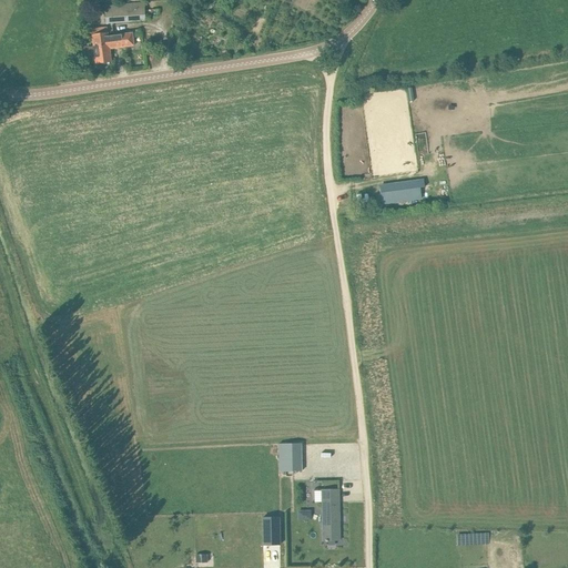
[(103,6),(105,24),(145,21),(144,2),(103,6)]
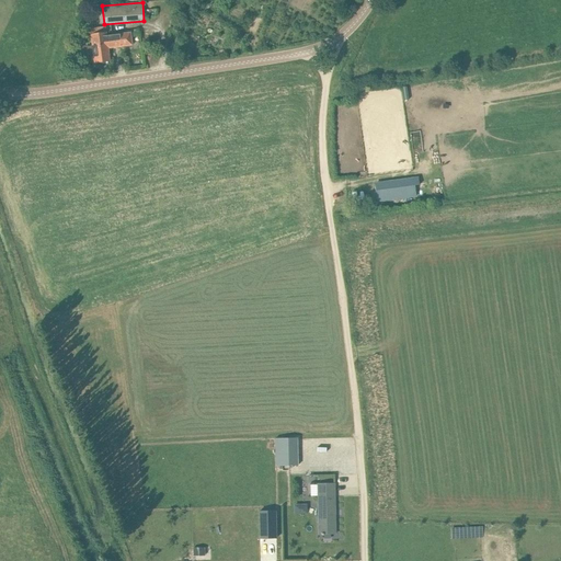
[(106,33),(105,27),(91,29),(91,35),(93,46),(87,47),(88,58),(94,57),(95,64),(110,61),(109,48),(106,35),(106,33)]
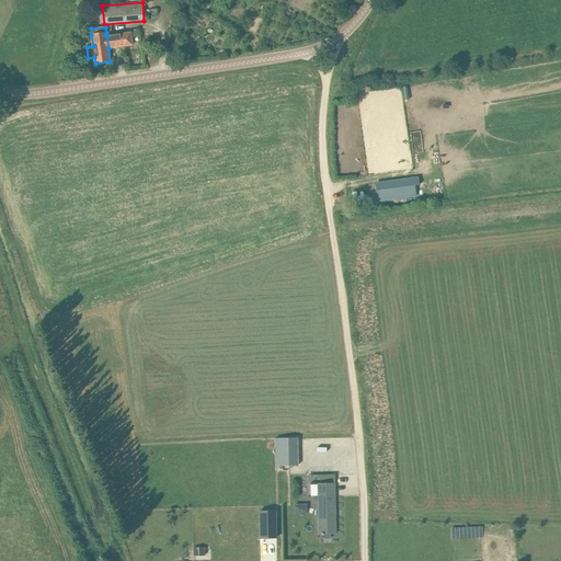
[(130,33),(106,35),(109,48),(132,46),(130,33)]
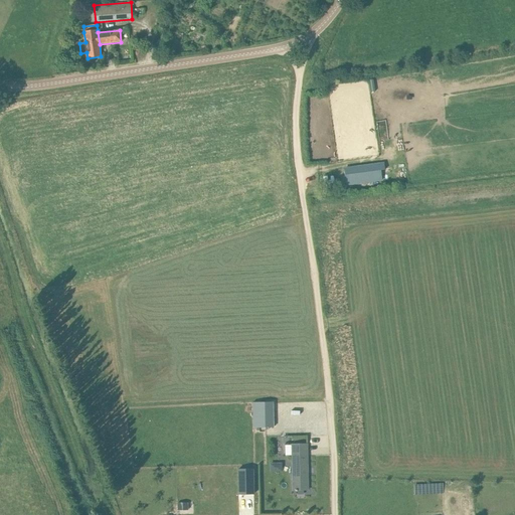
[(379,165),(344,170),(346,185),(381,180),(379,165)]
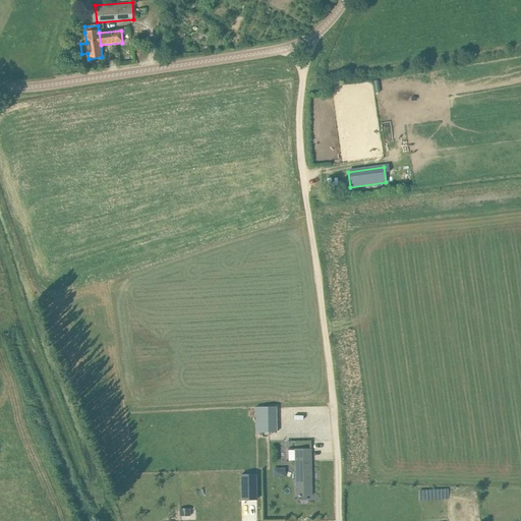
[(276,407),(255,408),(256,431),(277,431),(276,407)]
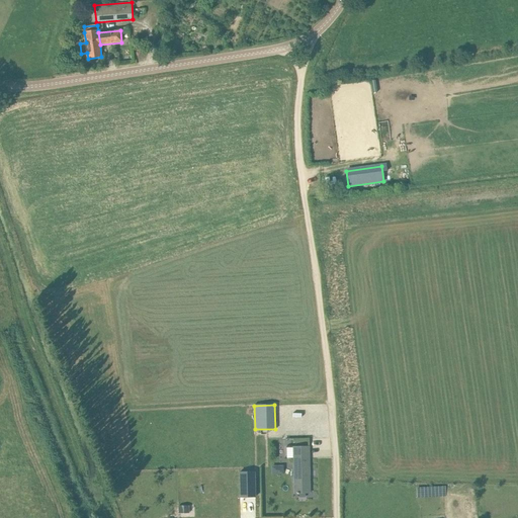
[(293,494),(311,493),(310,446),(305,446),(304,442),(297,442),(298,446),(292,446),(293,494)]
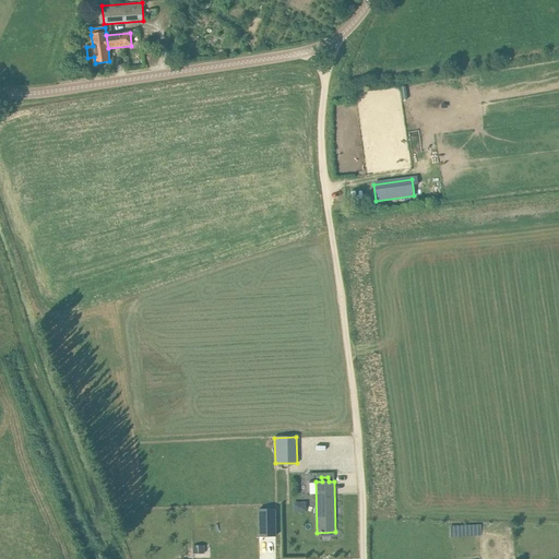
[(292,502),(293,512),(305,511),(305,501),(292,502)]
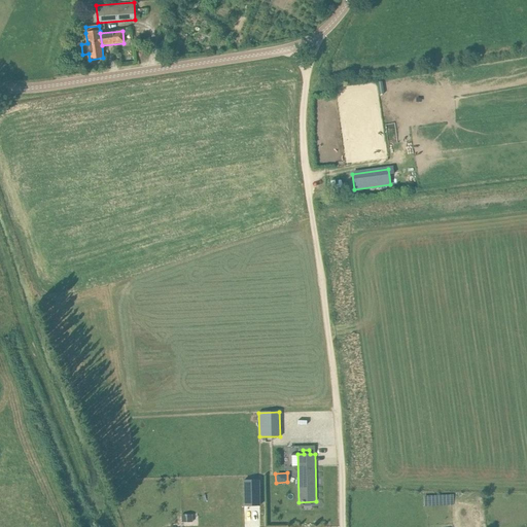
[(259,505),(259,480),(244,480),(244,505),(259,505)]
